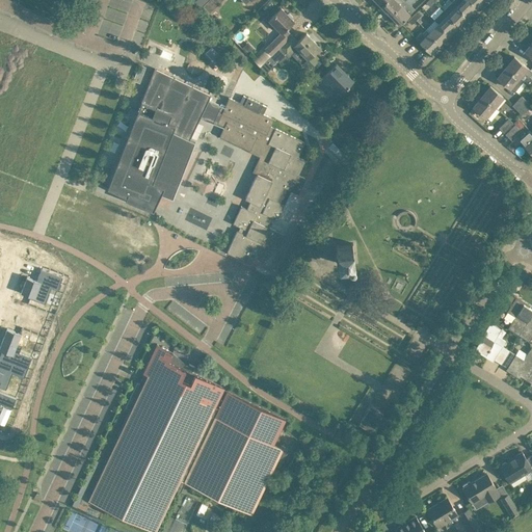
[(208,0),(203,5),(210,12),(221,0),(208,0)]
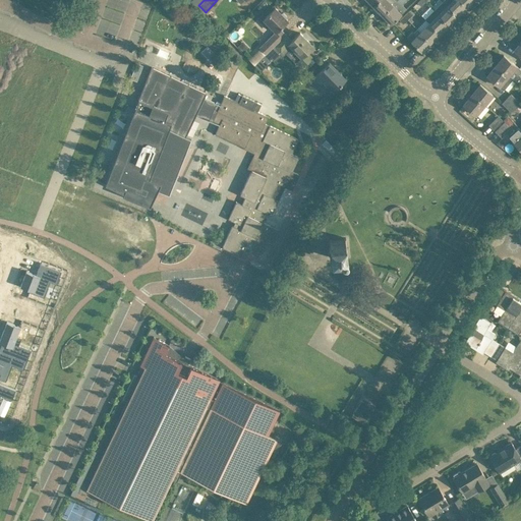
[(378,0),(373,5),(382,14),(396,0),(378,0)]
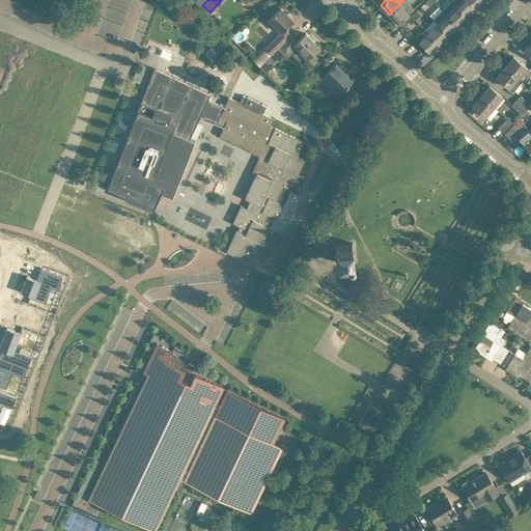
[(403,0),(389,15),(398,24),(414,8),(409,4),(413,1),(414,0),(403,0)]
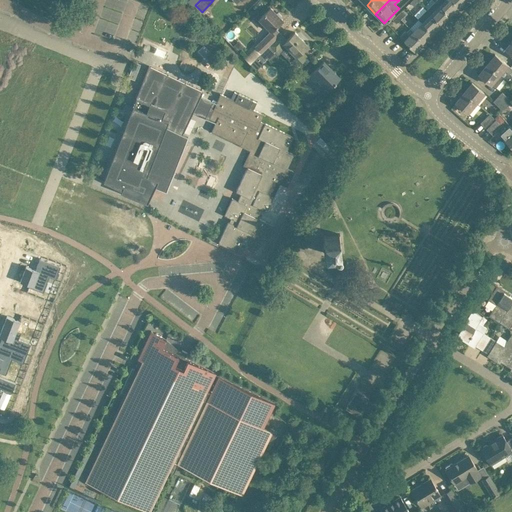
[(435,0),(435,1),(449,15),(458,6),(451,0),(435,0)]
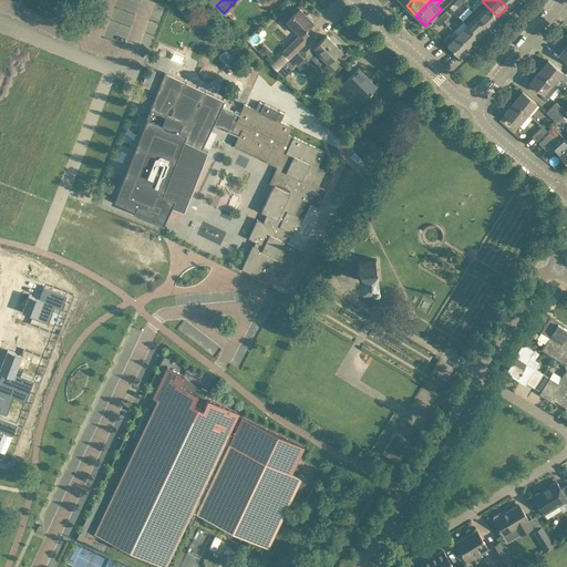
[(472,11),(487,27),(497,17),(482,1),(472,11)]
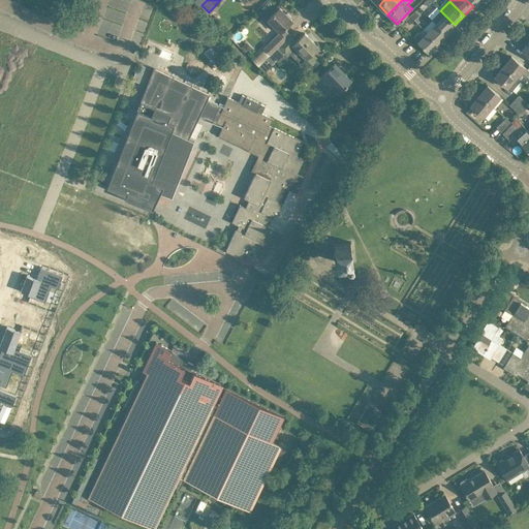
[(270,17),(267,14),(261,20),(270,28),(273,25),(280,32),(291,20),(290,19),(290,17),(287,12),(285,13),(279,7),(270,17)]
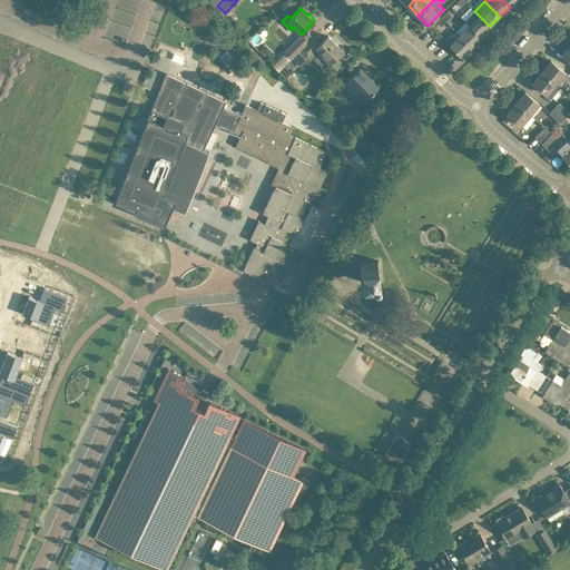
[(446,11),(441,17),(445,21),(451,16),(446,11)]
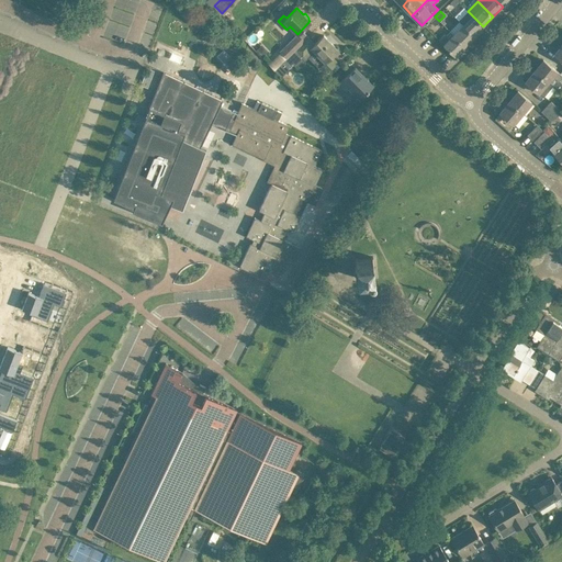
[(463,24),(462,25),(473,36),(483,26),(468,11),(459,20),(463,24)]
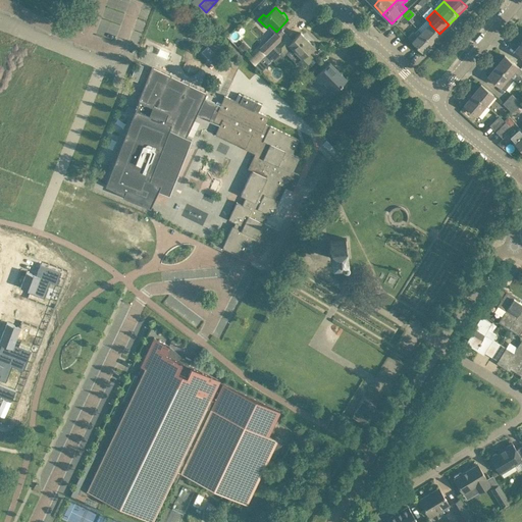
[(439,34),(429,23),(420,32),(431,42),(439,34)]
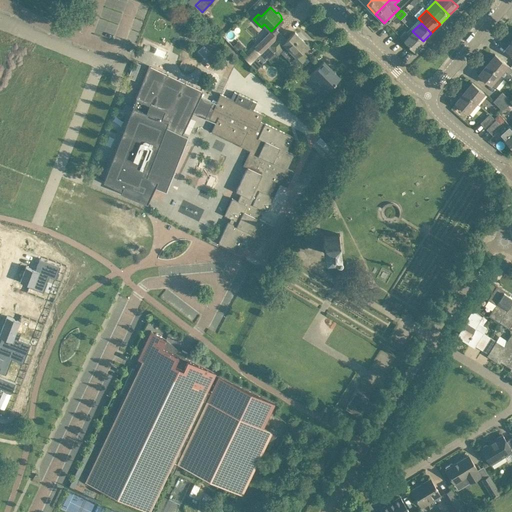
[(414,50),(423,41),(409,28),(407,31),(405,30),(400,36),(414,50)]
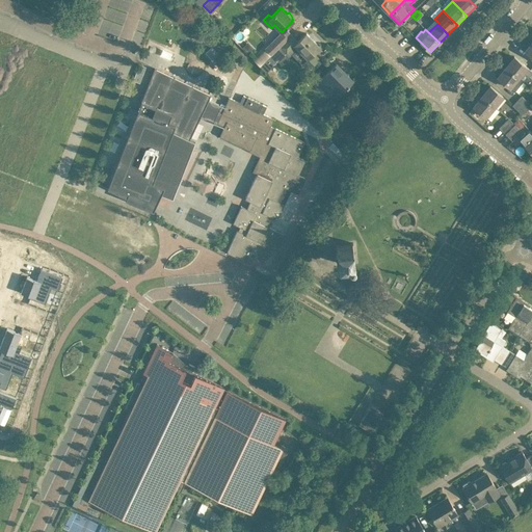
[(284,43),(271,54),(271,55),(260,67),(266,73),(278,60),(281,62),(287,56),(288,57),(297,48),(307,58),(302,62),(308,69),(318,58),(313,52),(319,47),(306,33),(290,49),(284,43)]
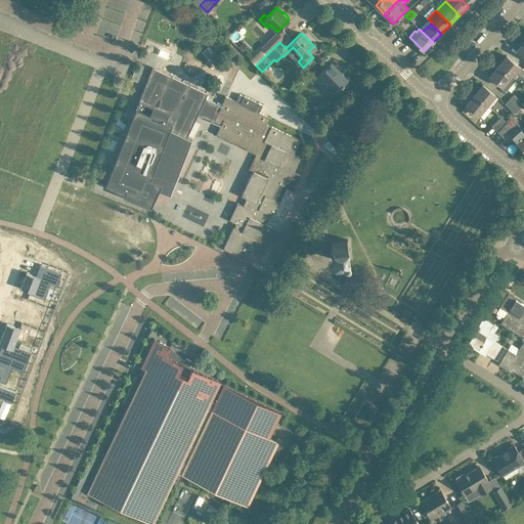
[(261,47),(267,53),(279,42),(273,36),(261,47)]
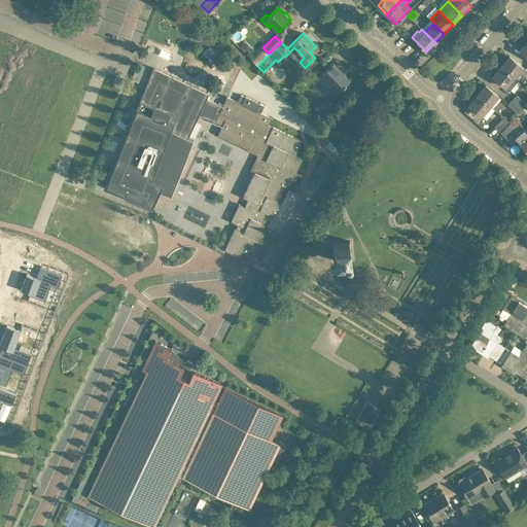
[(251,47),(246,41),(240,46),(246,53),(251,47)]
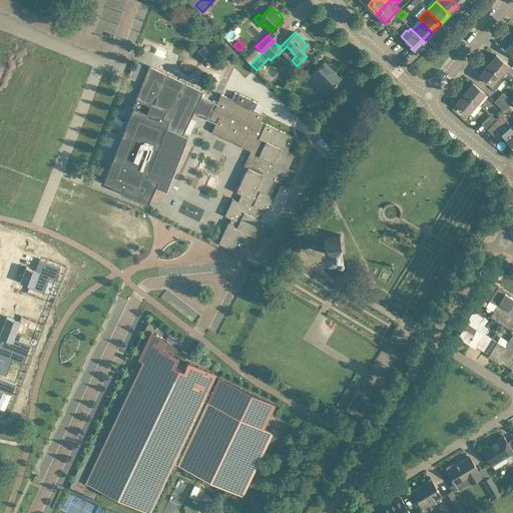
[(204,45),(199,50),(204,54),(208,49),(204,45)]
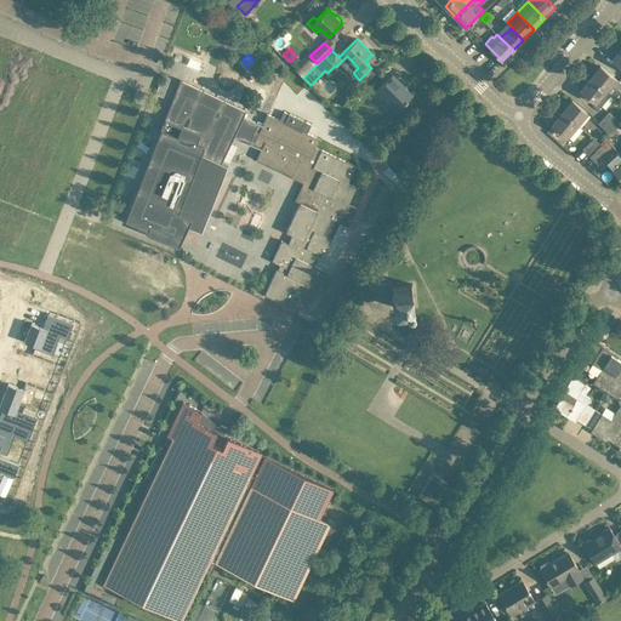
[(590,78),(610,95),(619,102),(620,98),(620,91),(617,89),(620,84),(620,83),(600,66),(590,78)]
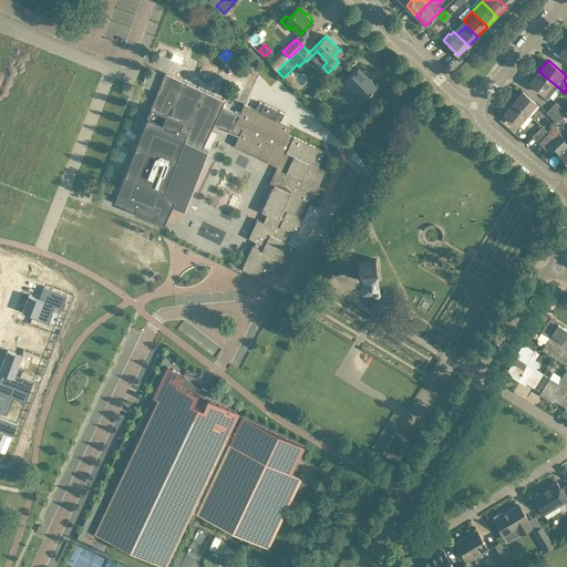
[(358,68),(350,75),(338,88),(343,94),(352,86),(363,98),(375,85),(358,68)]
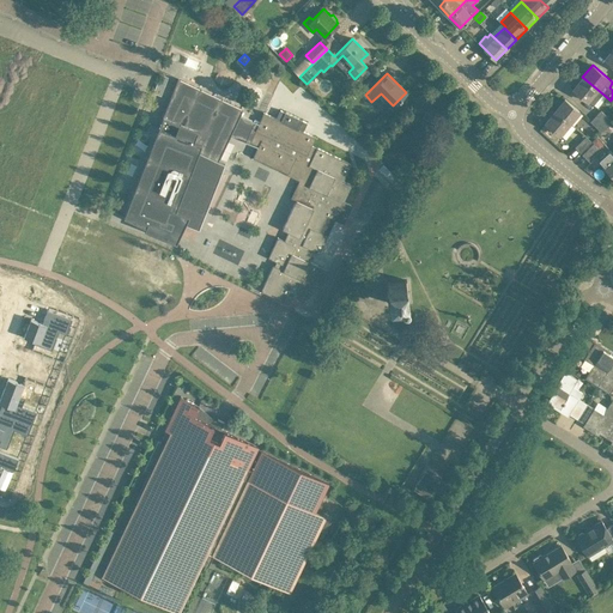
[(593,105),(602,93),(582,77),(572,89),(588,101),(593,105)]
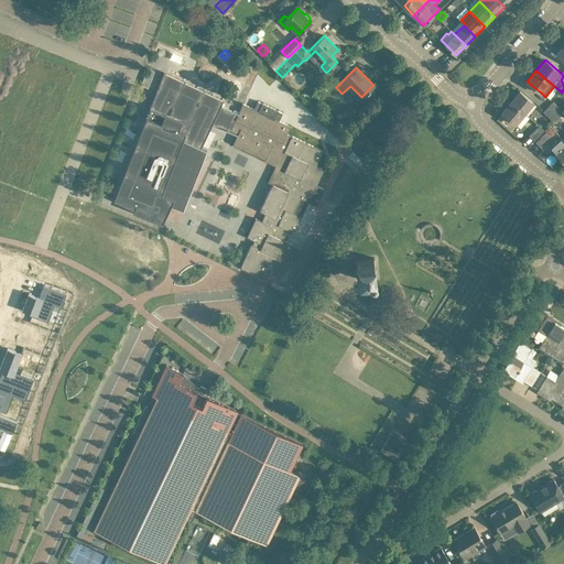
[(133,212),(163,221),(165,216),(171,205),(183,209),(206,149),(202,147),(212,125),(237,134),(232,144),(264,160),(266,156),(278,162),(268,182),(272,184),(259,210),(266,213),(261,221),(256,218),(247,236),(257,241),(255,245),(251,243),(240,267),(266,279),(269,271),(281,277),(289,262),(293,264),(301,248),(284,240),(289,230),(294,232),(308,202),(316,205),(324,190),(316,186),(324,170),(316,166),(323,151),(286,133),(290,126),(279,120),(282,112),(258,101),(255,108),(242,102),(238,114),(221,105),(224,100),(163,72),(114,198),(134,208),(133,212)]
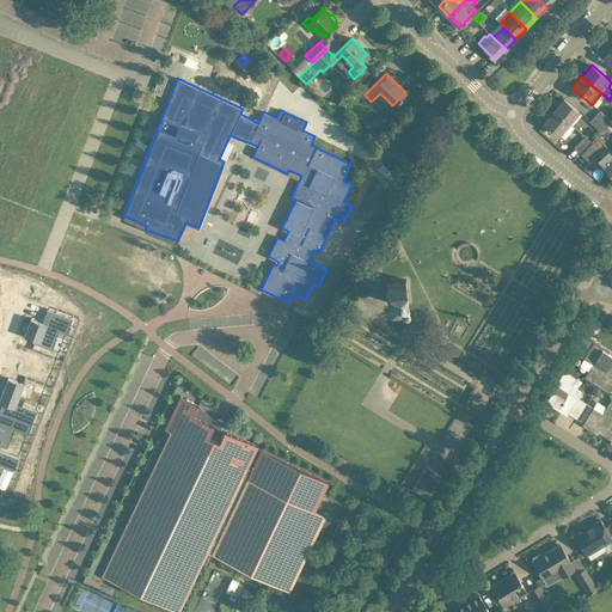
[(554,110),(569,122),(579,110),(563,98),(554,110)]
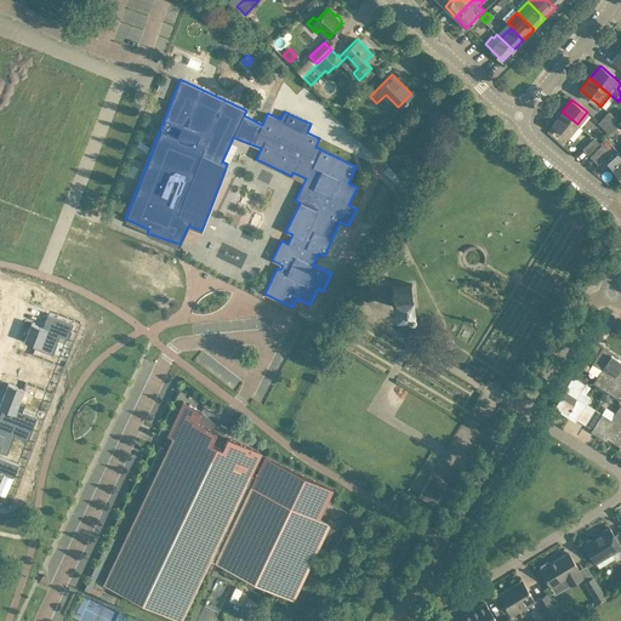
[(567,136),(577,124),(562,112),(552,124),(567,136)]
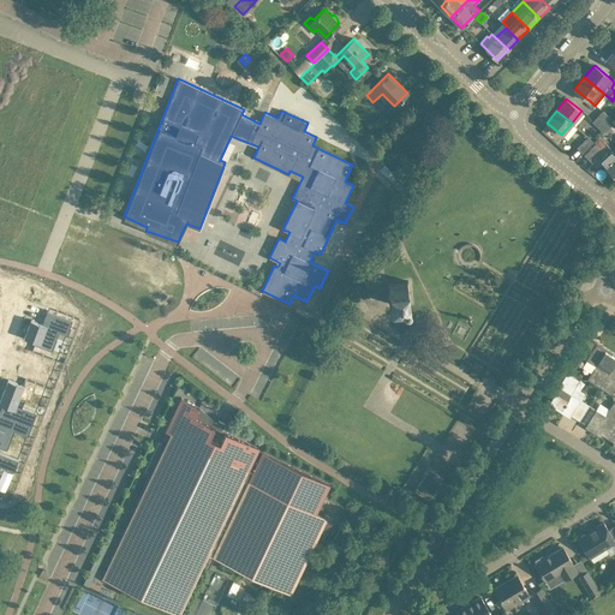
[(597,115),(608,126),(614,121),(603,111),(597,115)]
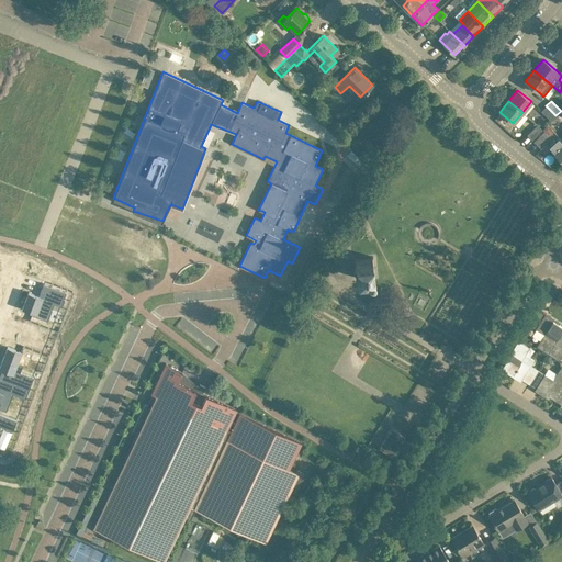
[(551,121),(555,115),(546,105),(541,111),(551,121)]
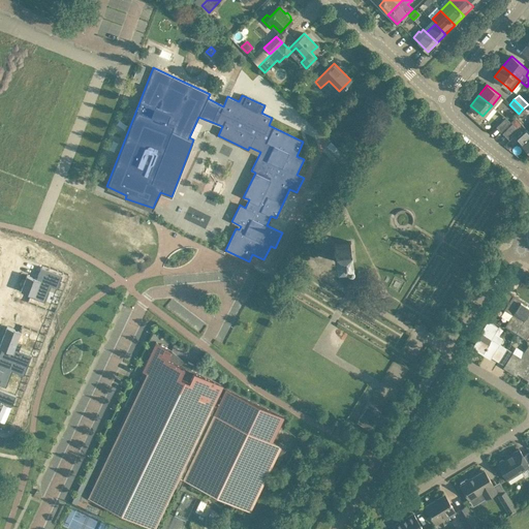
[(123,103),(120,110),(126,113),(129,105),(123,103)]
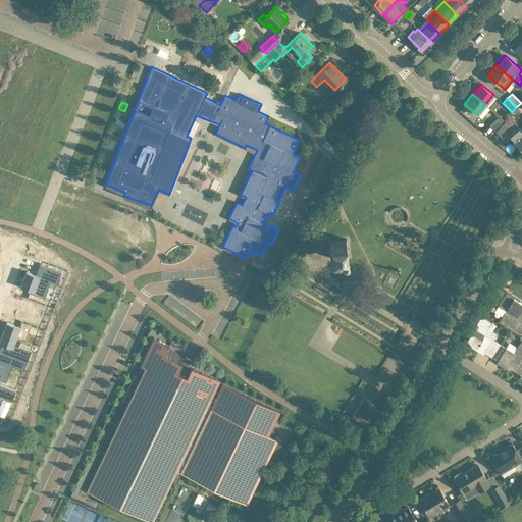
[(489,125),(493,129),(503,120),(499,115),(489,125)]
